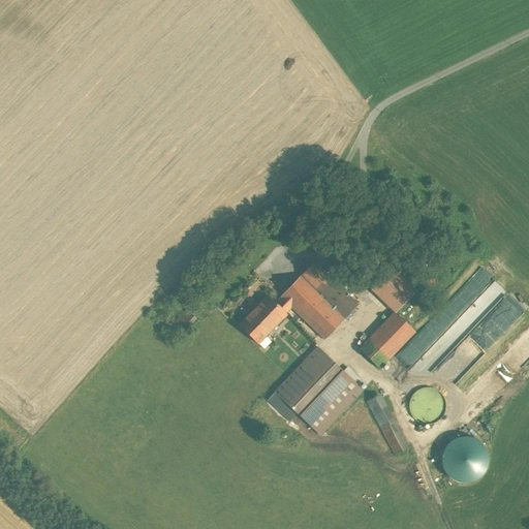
[(346,258),(339,267),(344,271),(348,267),(351,263),(346,258)]
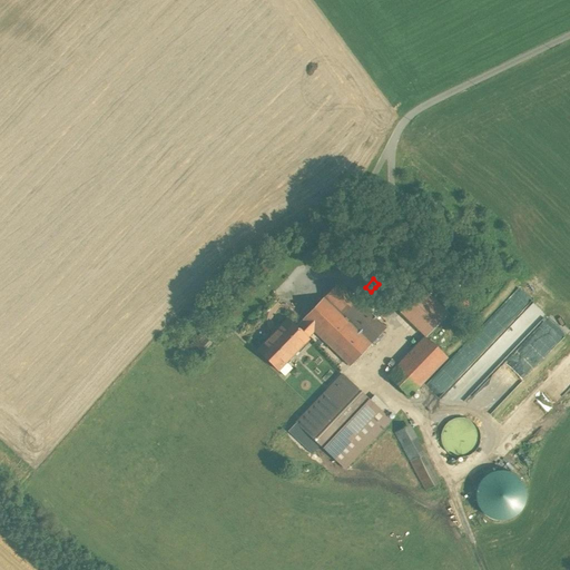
[(386,328),(338,283),(302,321),(314,332),(350,366),(386,328)]
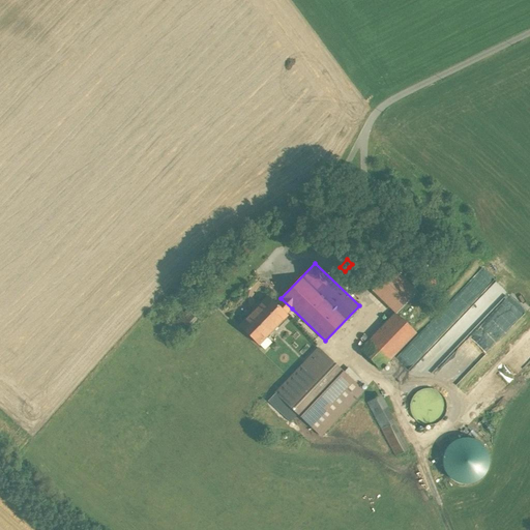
[(416,292),(393,269),(373,291),(395,313),(416,292)]
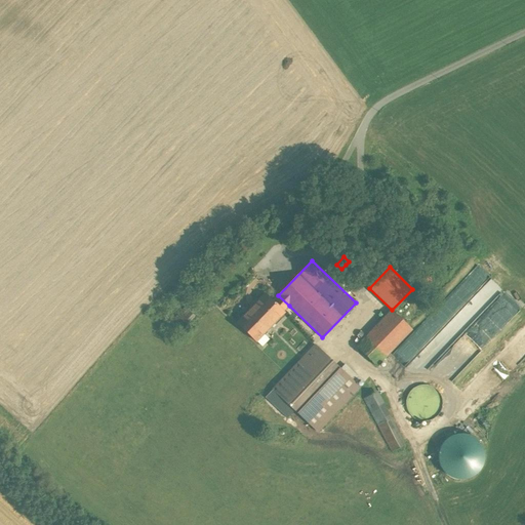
[(273,301),(265,293),(236,323),(255,341),(256,340),(263,334),(284,313),(283,312),(289,306),(278,295),(273,301)]
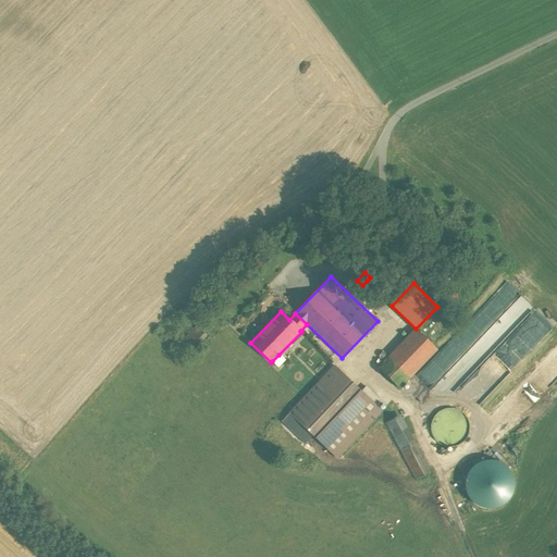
[(399,387),(436,349),(416,330),(379,368),(399,387)]
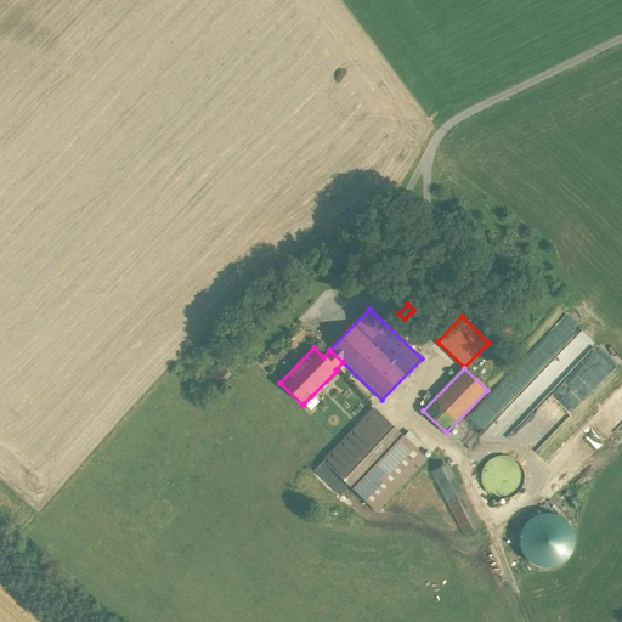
[(318,402),(311,396),(304,403),(310,411),(318,402)]
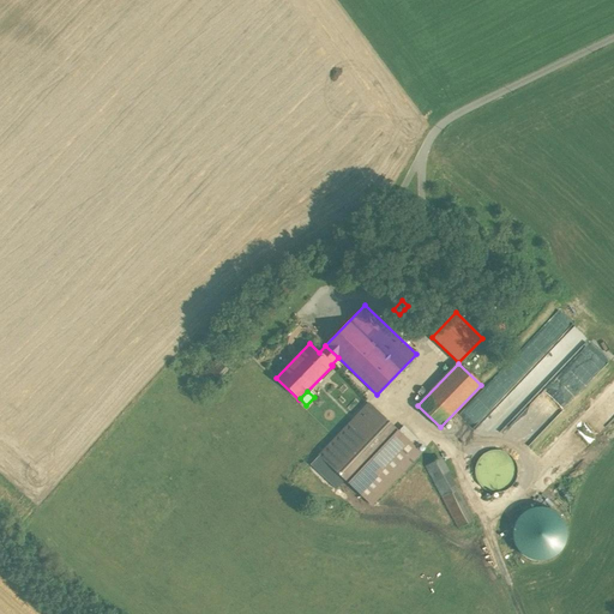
[(398,432),(368,404),(336,438),(319,456),(344,480),(371,505),(419,455),(420,453),(413,446),(398,432)]
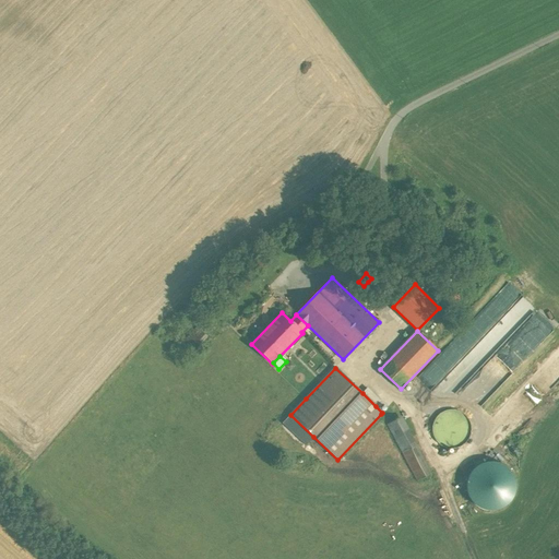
[(367,389),(363,393),(376,406),(380,401),(367,389)]
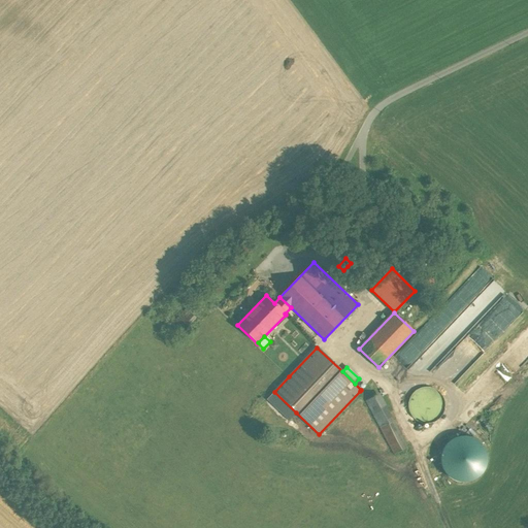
[(407,447),(373,385),(361,392),(394,454),(407,447)]
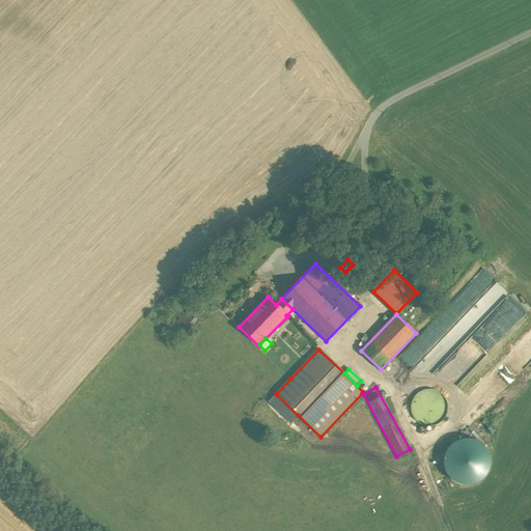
[(437,391),(430,390),(425,390),(420,393),(415,396),(413,401),(412,408),(413,413),(415,418),(419,422),(424,424),(430,425),(436,423),(441,420),(444,416),(446,411),(446,404),(445,399),(441,395),(437,391)]
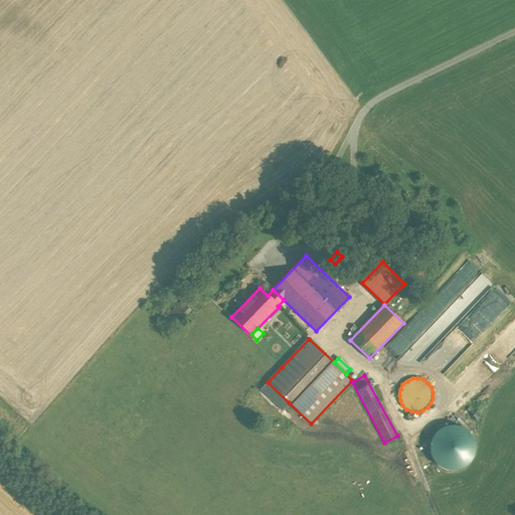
[(289,402),(268,382),(260,390),(281,410),(289,402)]
